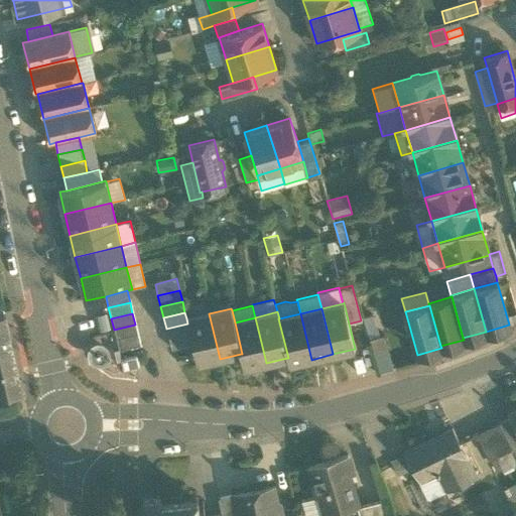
[(198,365),(220,359),(209,313),(186,318),(187,324),(190,335),(194,346),(196,355),(198,365)]
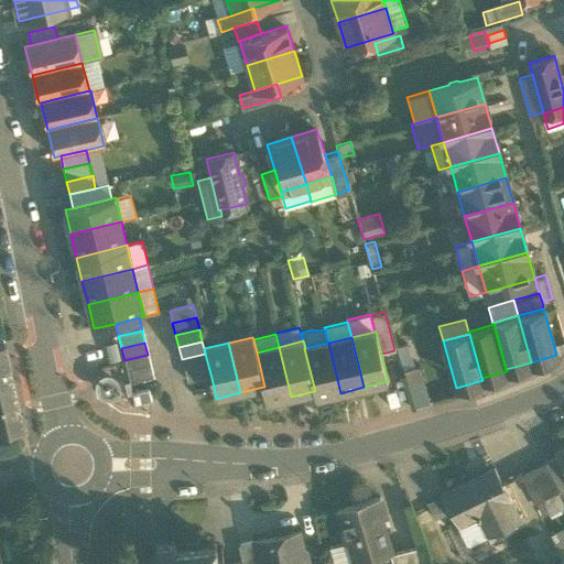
[(316,399),(340,393),(328,343),(305,348),(304,348),(315,391),(314,391),(316,399)]
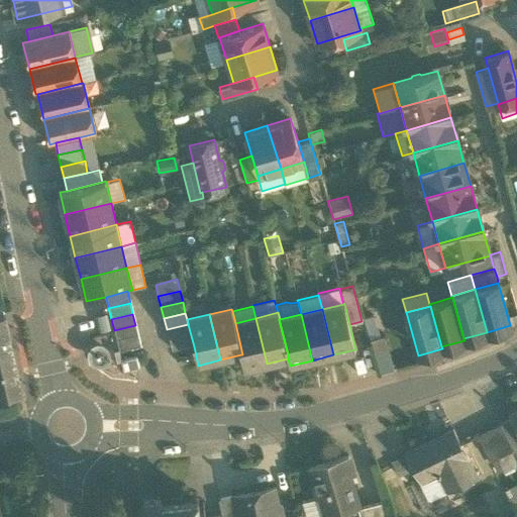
[(95,318),(98,334),(110,331),(106,315),(95,318)]
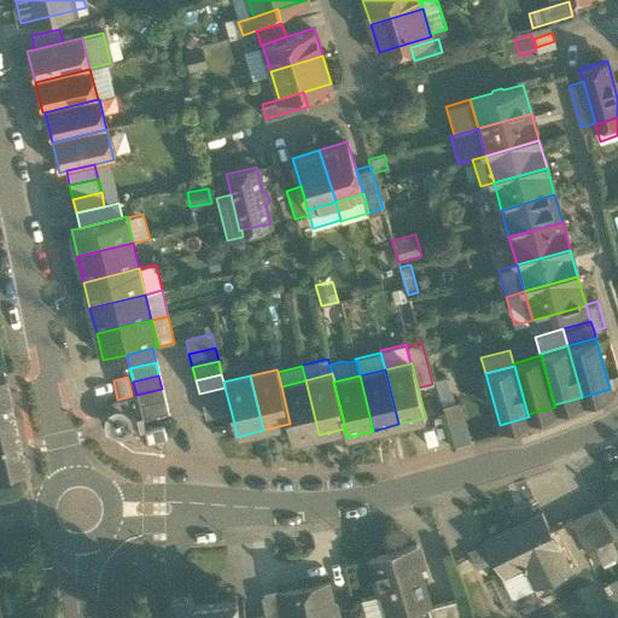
[(292,442),(319,435),(305,380),(281,386),(290,424),(289,424),(292,442)]
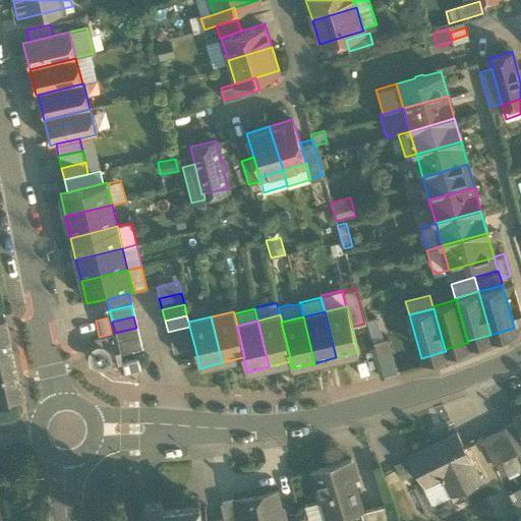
[(0,355),(11,353),(4,322),(0,322),(0,355)]
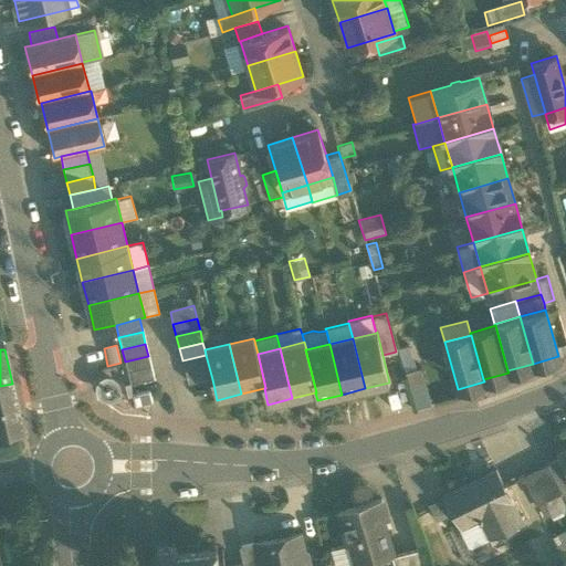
[(209,367),(206,355),(182,360),(185,373),(209,367)]
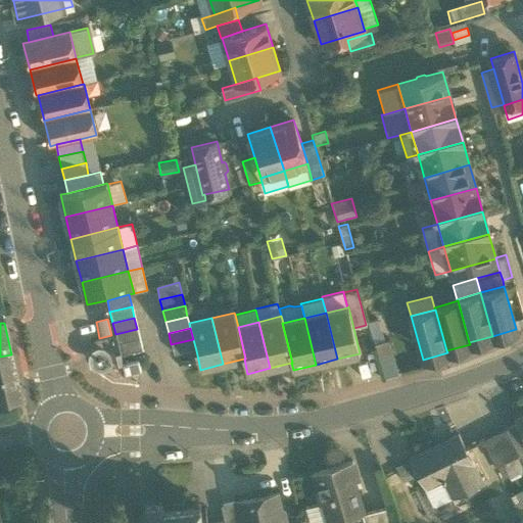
[(140,340),(137,329),(115,334),(117,345),(140,340)]
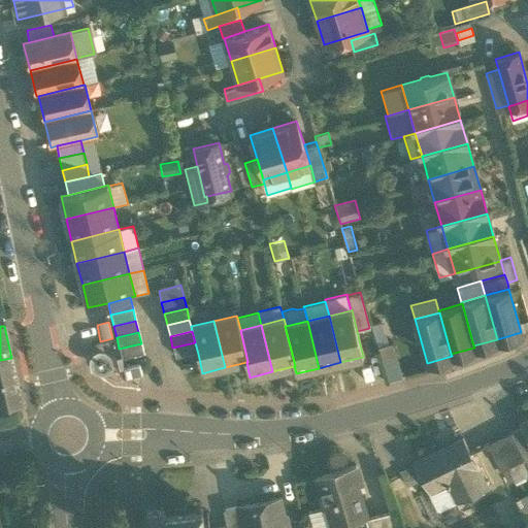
[(198,354),(195,342),(172,348),(175,359),(198,354)]
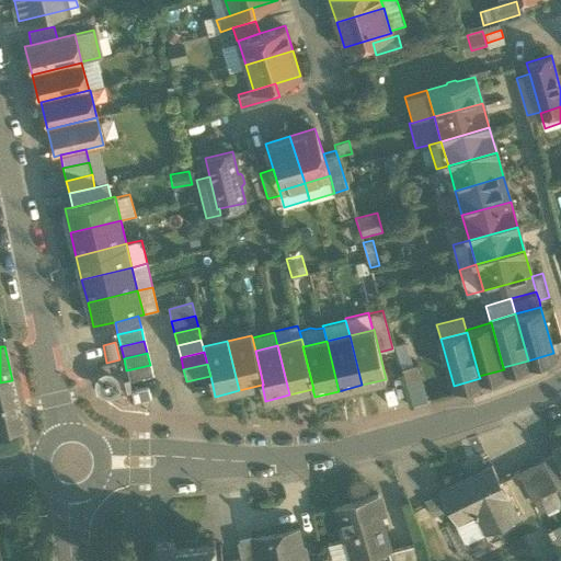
[(402,368),(412,403),(427,399),(416,364),(402,368)]
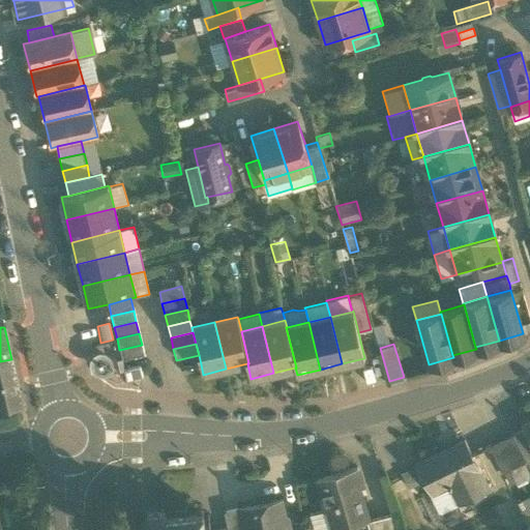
[(144,356),(142,345),(119,350),(122,361),(144,356)]
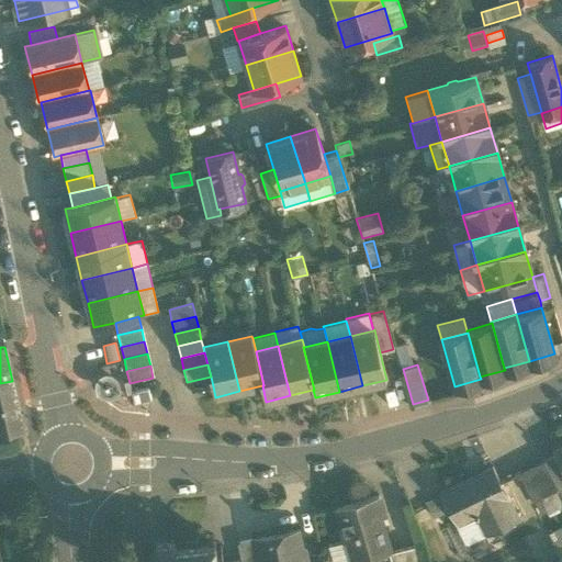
[(103,395),(109,396),(113,394),(115,390),(116,385),(114,381),(110,379),(105,378),(101,380),(98,383),(98,389),(100,393),(103,395)]
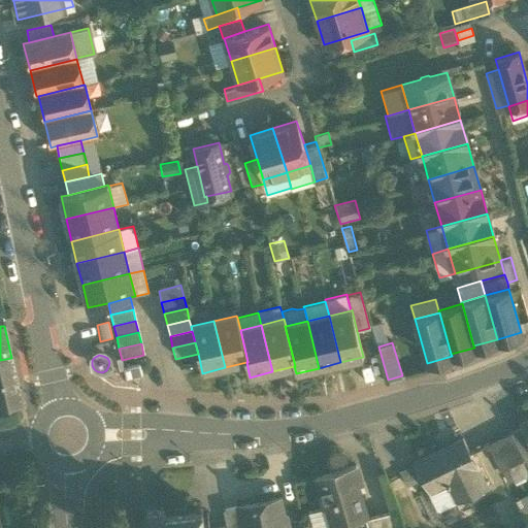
[(0,410),(22,406),(11,358),(0,360),(0,410)]
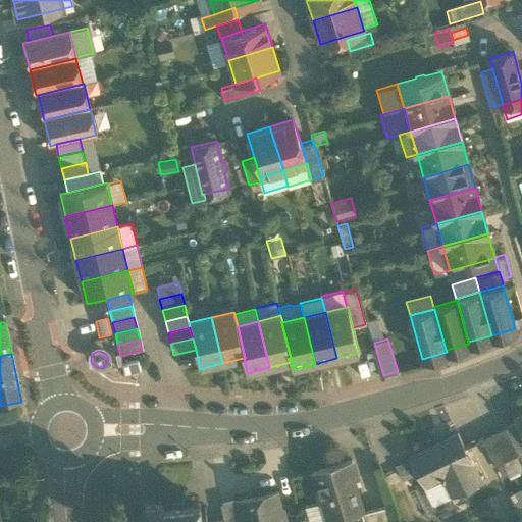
[(122,365),(124,375),(141,371),(138,362),(122,365)]
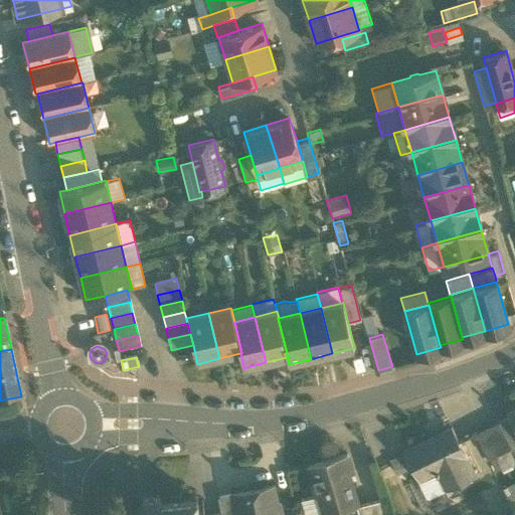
[(514,426),(509,415),(498,421),(511,447),(514,445),(514,426)]
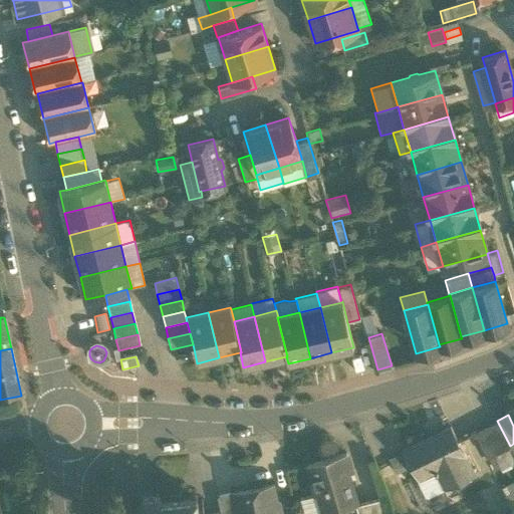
[(495,454),(510,446),(497,421),(475,432),(488,457),(495,454)]
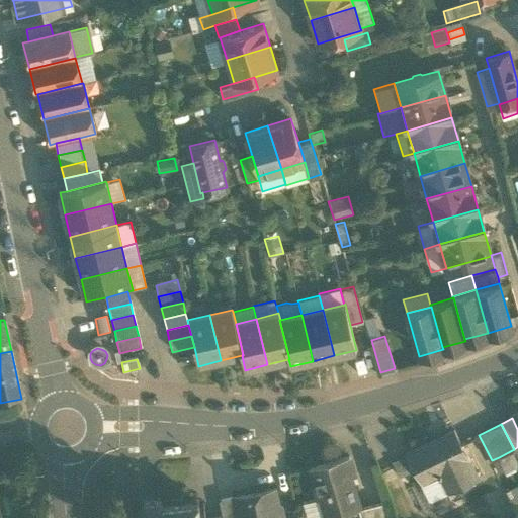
[(422,482),(438,473),(447,468),(456,487),(478,477),(453,429),(407,453),(408,454),(416,469),(421,481),(422,482)]
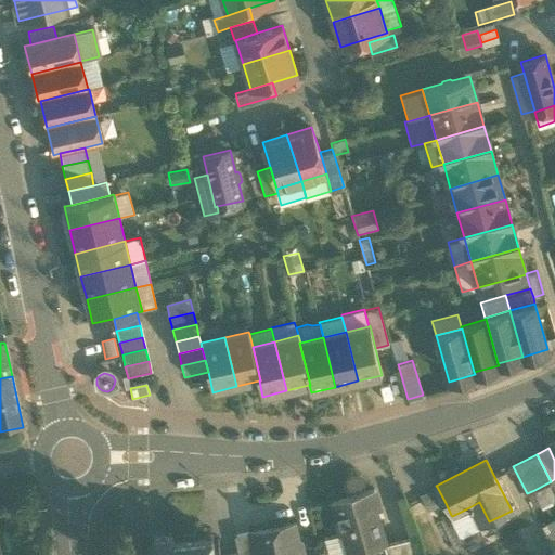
[(534,490),(541,502),(554,494),(554,489),(551,481),(534,490)]
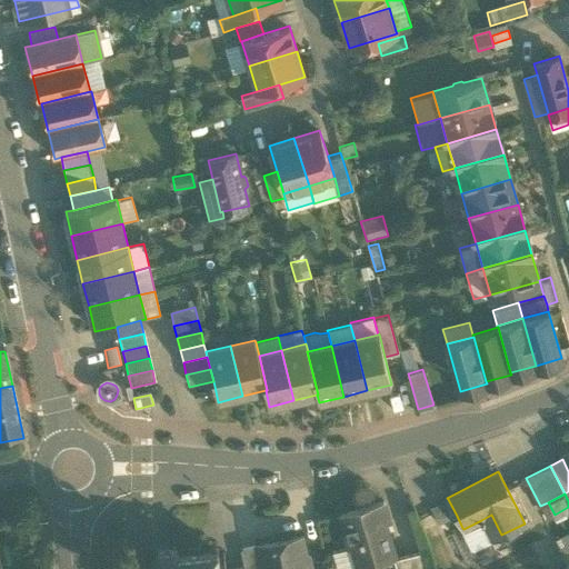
[(457,516),(448,499),(430,508),(438,525),(457,516)]
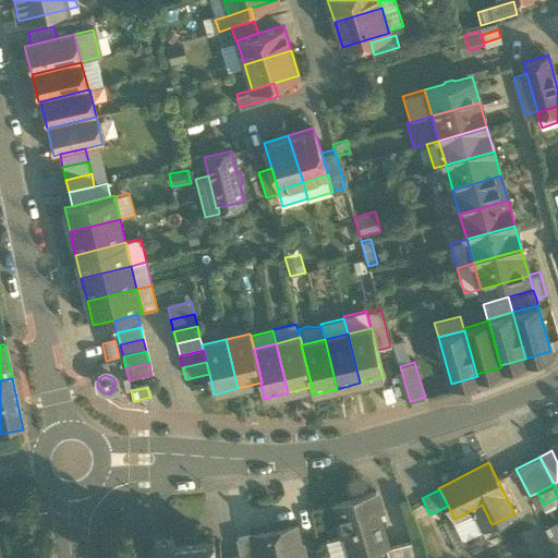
[(332,506),(342,538),(348,557),(350,557),(385,548),(388,547),(378,513),(381,512),(376,493),(332,506)]
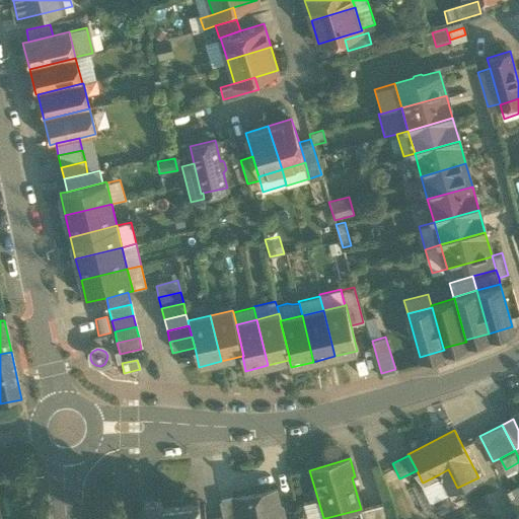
[(448,493),(457,488),(448,469),(439,474),(448,493)]
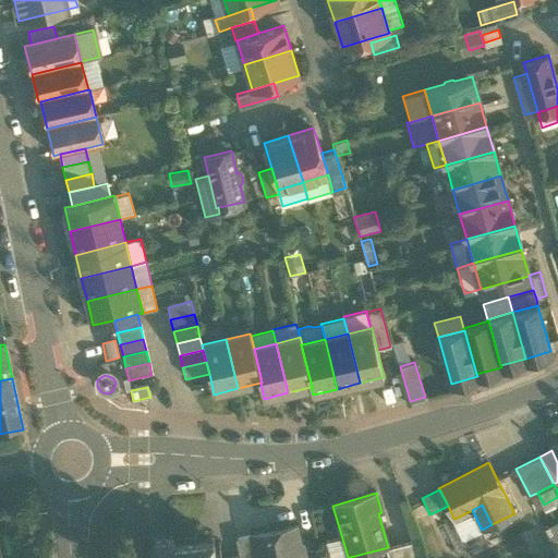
[(472,510),(455,519),(464,538),(482,530),(472,510)]
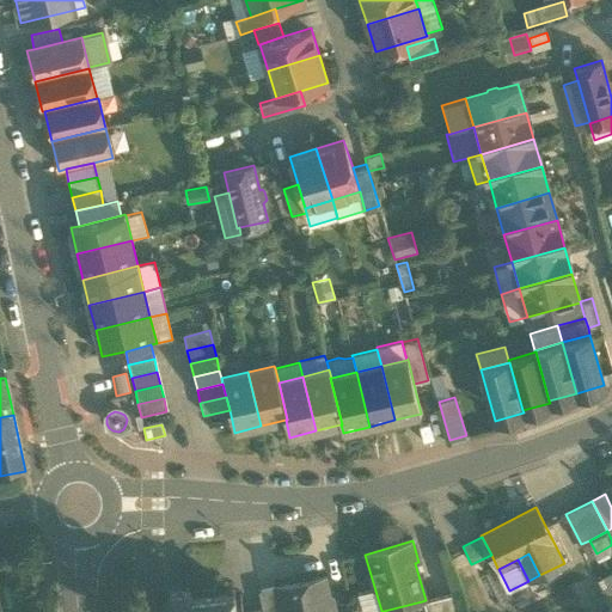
[(509,591),(499,569),(497,568),(484,575),(501,606),(514,599),(509,591)]
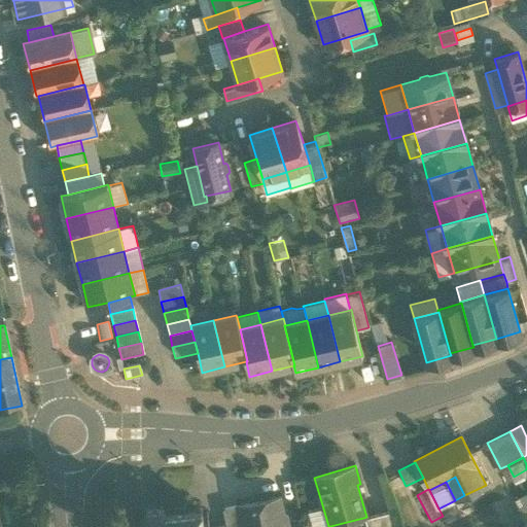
[(514,498),(526,524),(526,492),(514,498)]
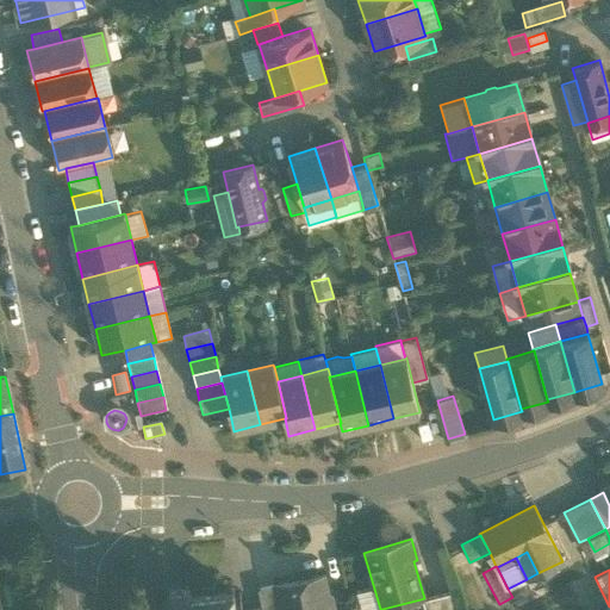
[(278,609),(330,609),(324,577),(274,587),(278,609)]
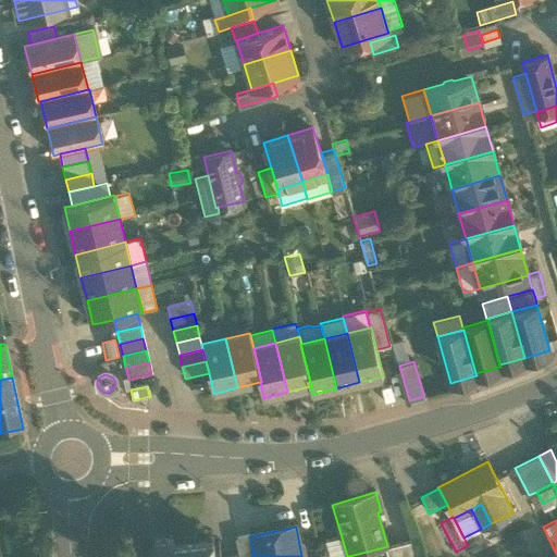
[(213,556),(212,543),(212,541),(173,545),(172,536),(153,539),(155,547),(150,547),(150,556),(213,556)]
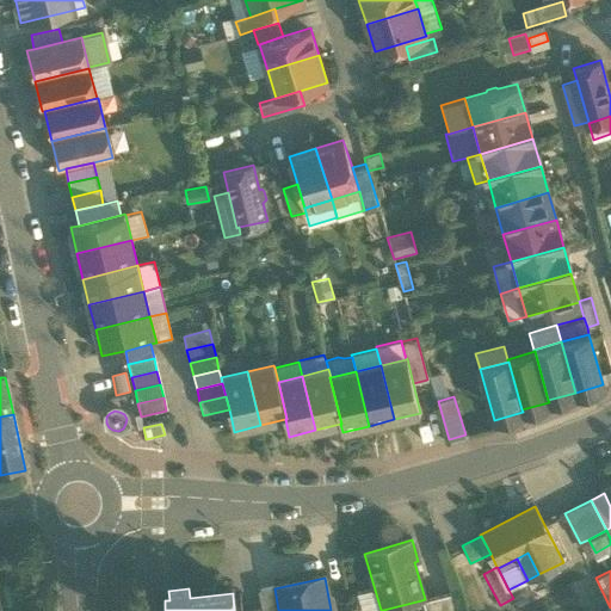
[(258,592),(261,610),(278,610),(275,588),(258,592)]
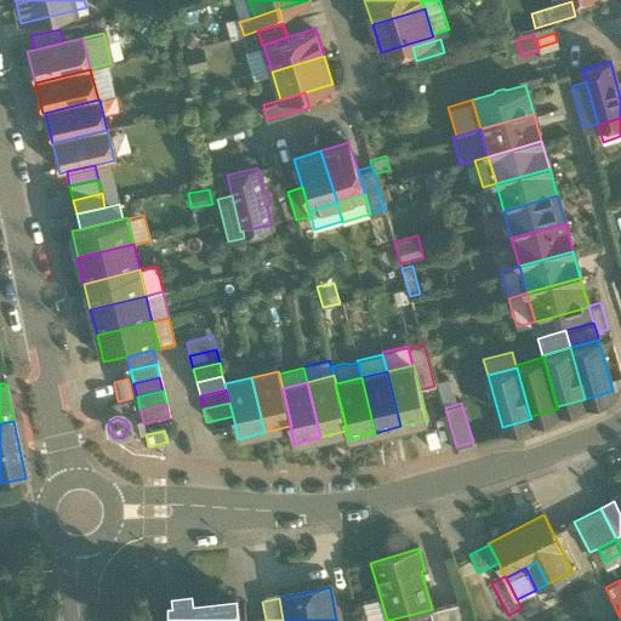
[(366,620),(387,620),(381,599),(362,604),(366,620)]
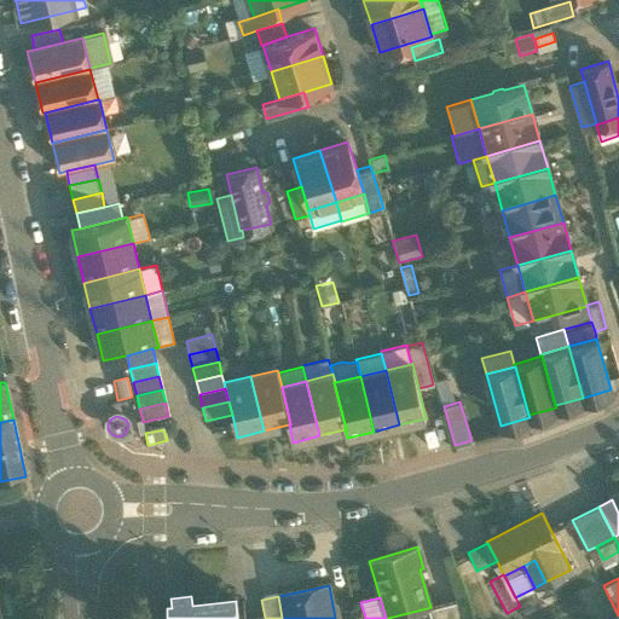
[(427,608),(429,618),(463,618),(458,601),(431,609),(431,607),(427,608)]
